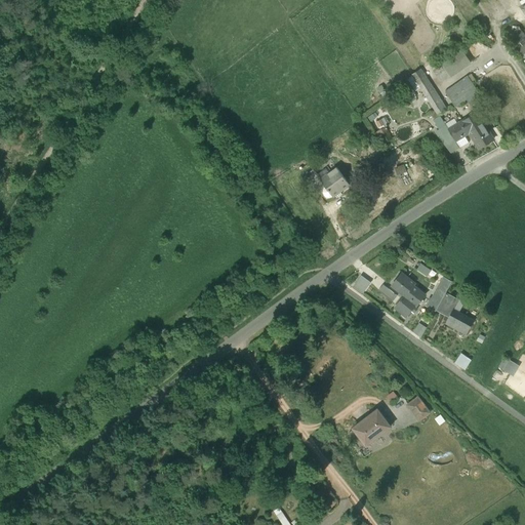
[(524,35),(519,27),(506,37),(520,57),(521,57),(524,53),(524,35)]
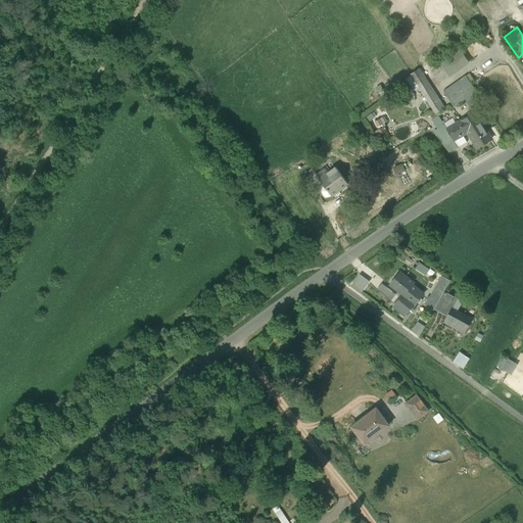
[(430,70),(438,83),(467,64),(459,52),(430,70)]
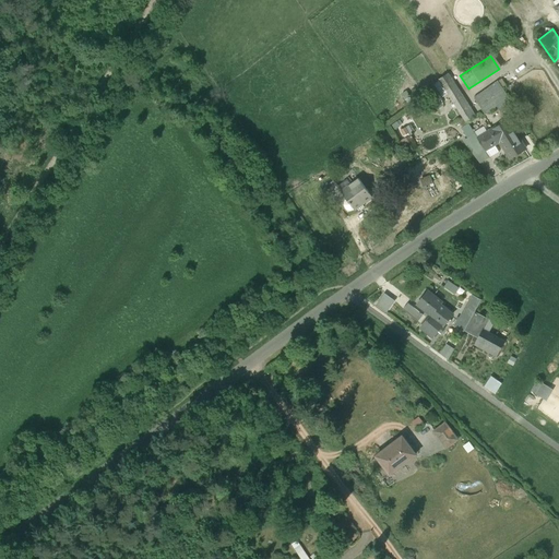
[(473,118),(458,92),(459,91),(448,74),(440,80),(466,122),(473,118)]
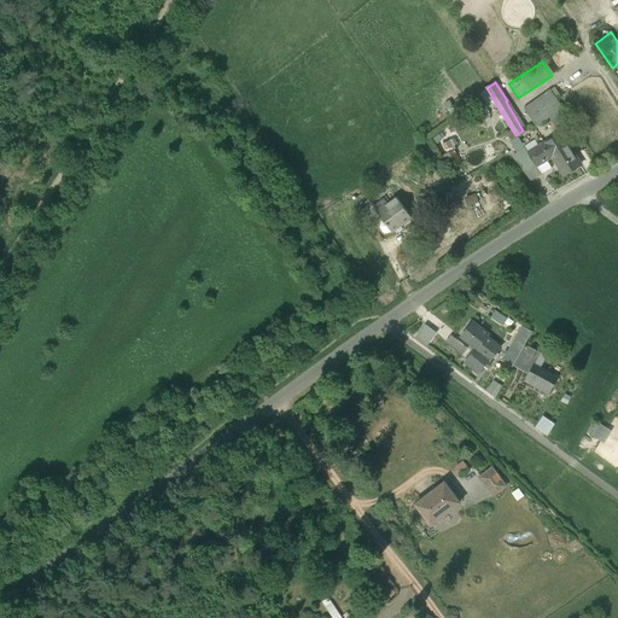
[(551,91),(525,109),(537,126),(551,117),(563,109),(551,91)]
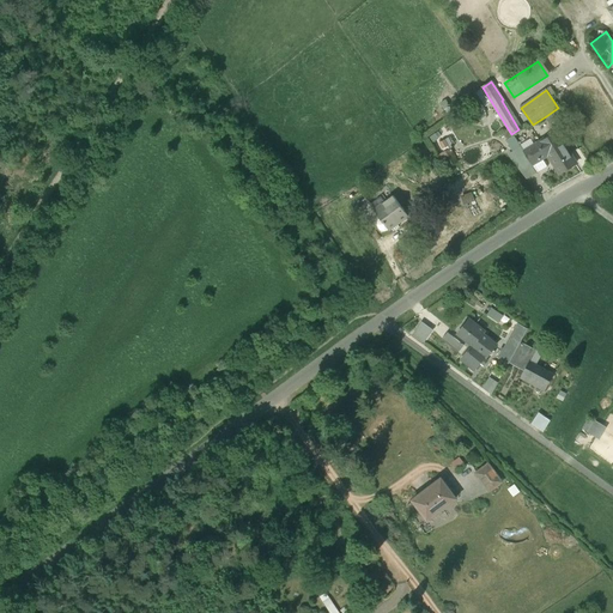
[(558,108),(546,116),(553,128),(566,120),(558,108)]
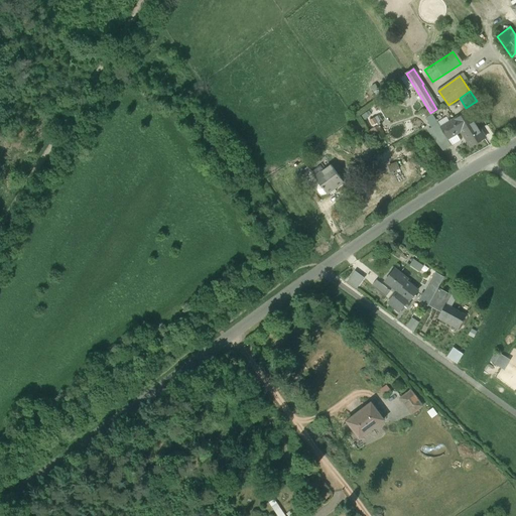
[(440,128),(446,137),(447,139),(457,133),(461,131),(461,130),(474,122),(468,112),(449,123),(441,127),(440,128)]
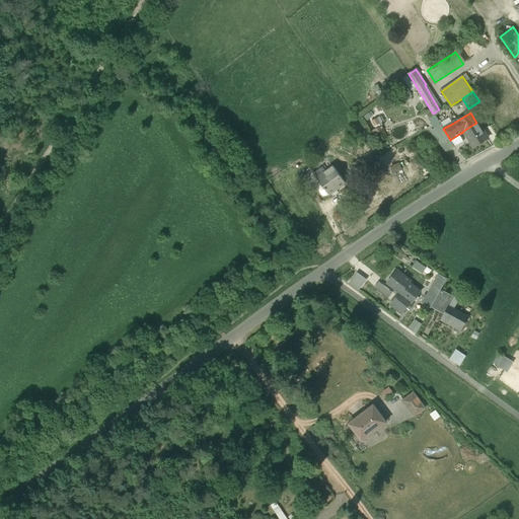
[(373,121),(377,128),(388,121),(384,114),(373,121)]
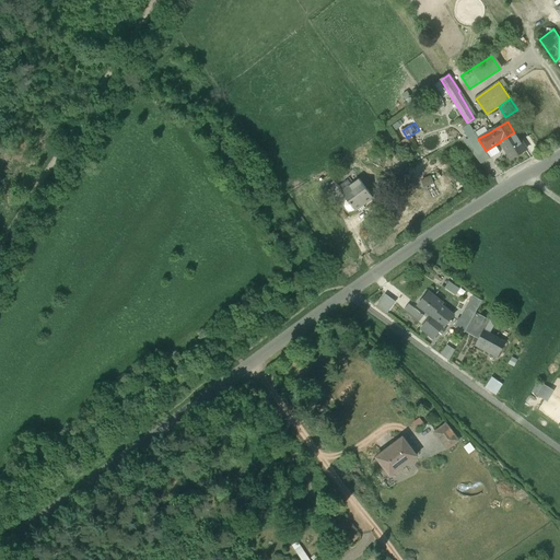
[(476,135),(475,132),(470,125),(463,129),(468,139),(469,139),(476,135)]
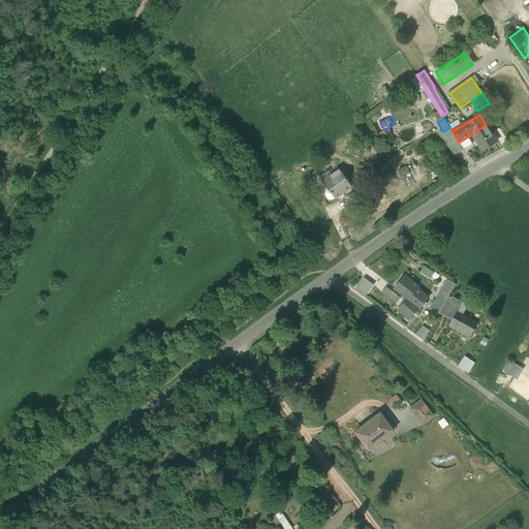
[(453,130),(461,126),(458,120),(448,125),(449,127),(452,131),(453,130)]
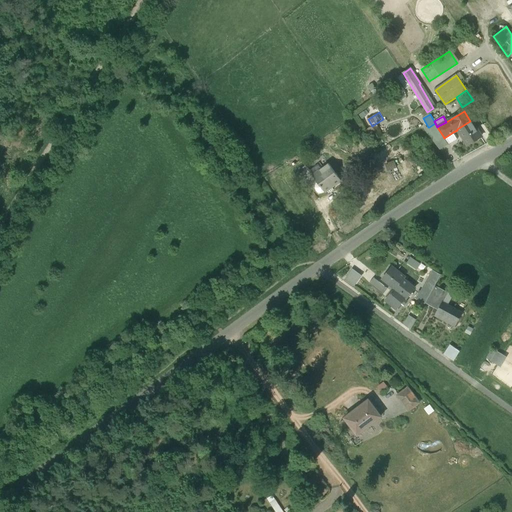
[(480,137),(470,121),(457,129),(457,130),(467,145),(480,137)]
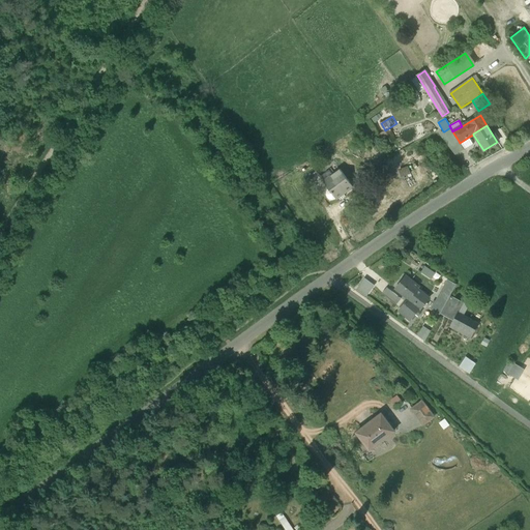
[(459,141),(452,131),(450,127),(444,131),(452,144),(459,141)]
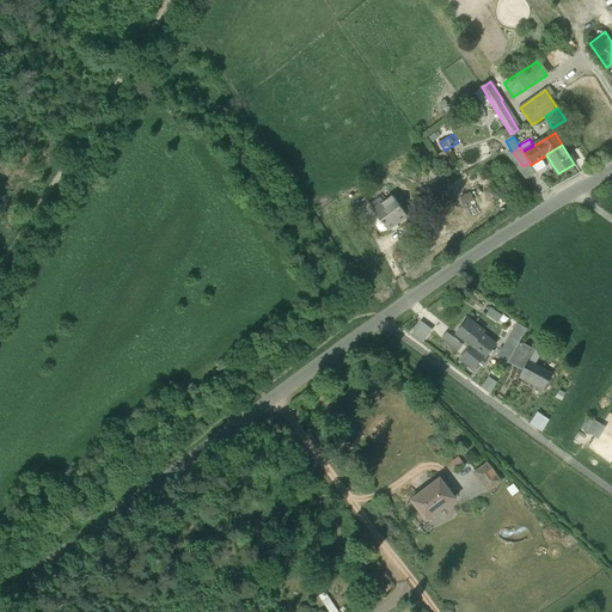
[(522,166),(513,152),(512,152),(508,154),(526,178),(536,173),(531,165),(530,163),(522,166)]
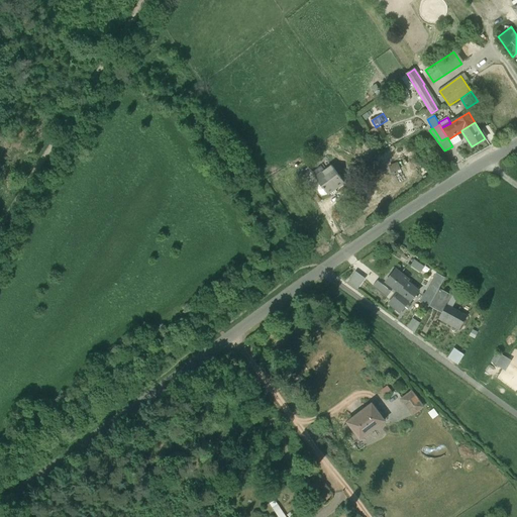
[(461,140),(457,133),(448,139),(452,146),(461,140)]
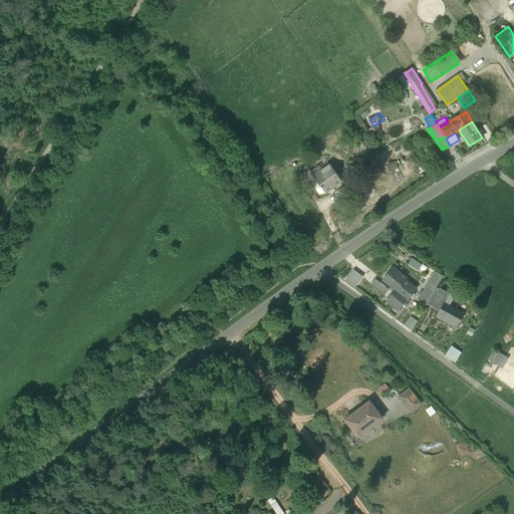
[(314,176),(308,169),(306,167),(296,174),(308,191),(318,183),(313,177),(314,176)]
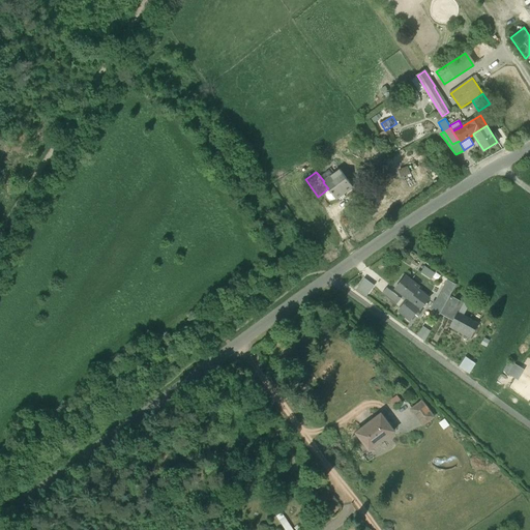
[(352,187),(345,176),(335,182),(330,176),(324,181),(323,182),(328,188),(335,199),(352,187)]
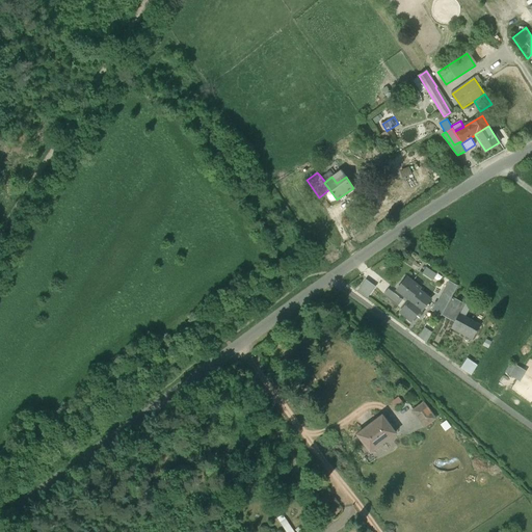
[(436,274),(427,268),(423,273),(432,280),(436,274)]
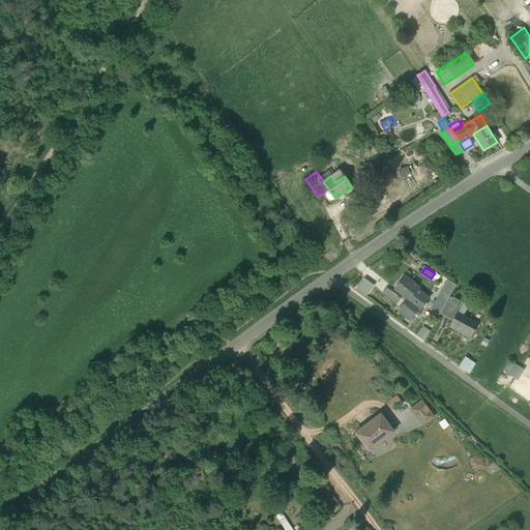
[(418,286),(408,277),(403,285),(401,283),(395,290),(401,293),(402,292),(409,297),(416,289),(418,286)]
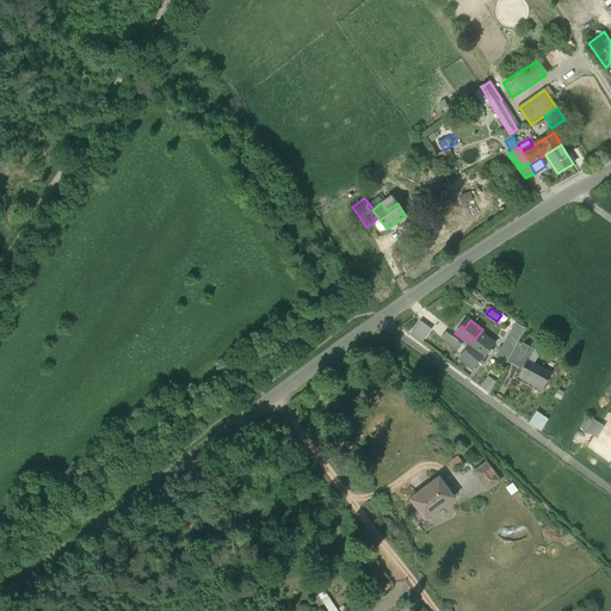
[(431,329),(420,321),(412,333),(423,341),(431,329)]
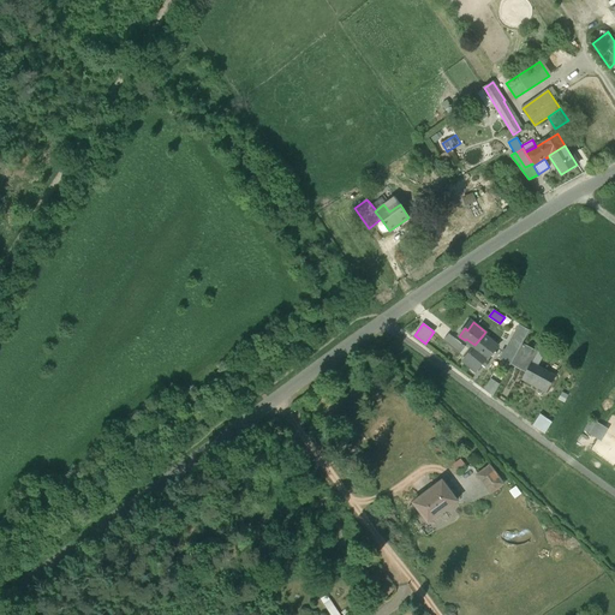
[(519,327),(513,338),(523,342),(529,332),(519,327)]
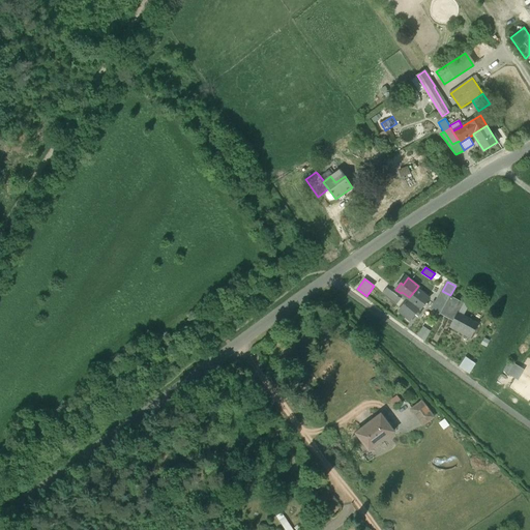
[(401,299),(387,288),(382,293),(396,304),(401,299)]
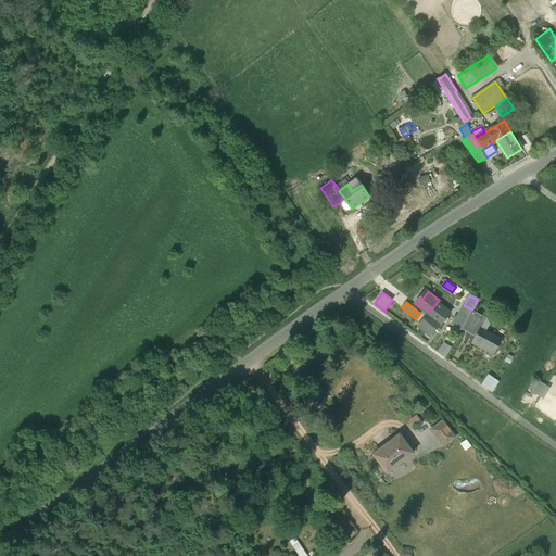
[(437,303),(429,312),(442,321),(443,321),(450,313),(437,303)]
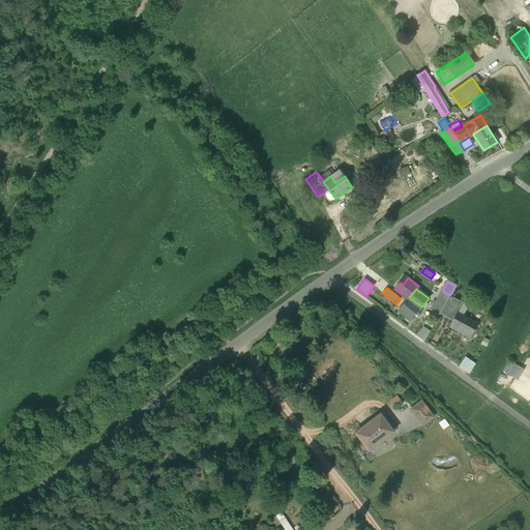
[(442,291),(432,308),(440,314),(446,303),(450,296),(450,295),(442,291)]
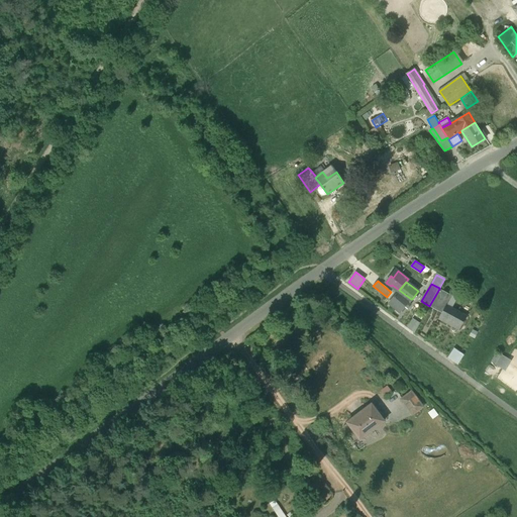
[(447,306),(452,296),(439,289),(435,296),(441,300),(435,309),(442,313),(446,305),(447,306)]
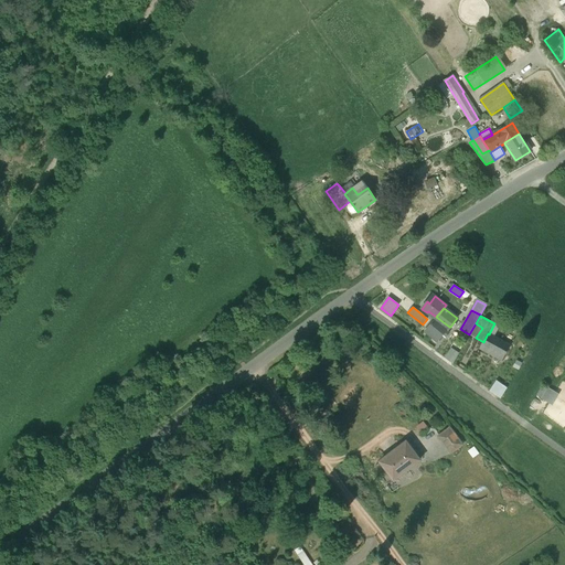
[(449,327),(436,317),(424,331),(437,342),(444,334),(446,337),(449,333),(447,331),(449,327)]
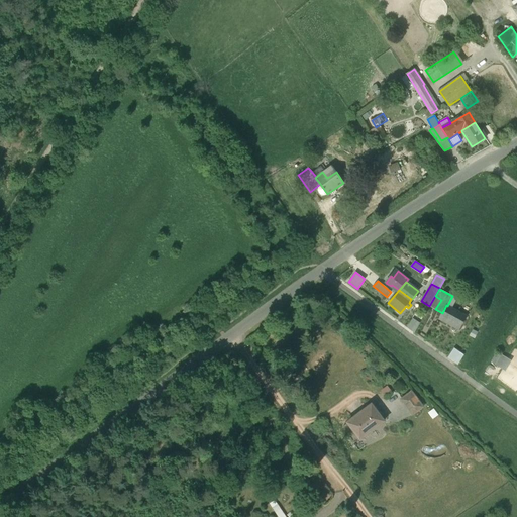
[(435,296),(429,306),(435,309),(441,300),(435,296)]
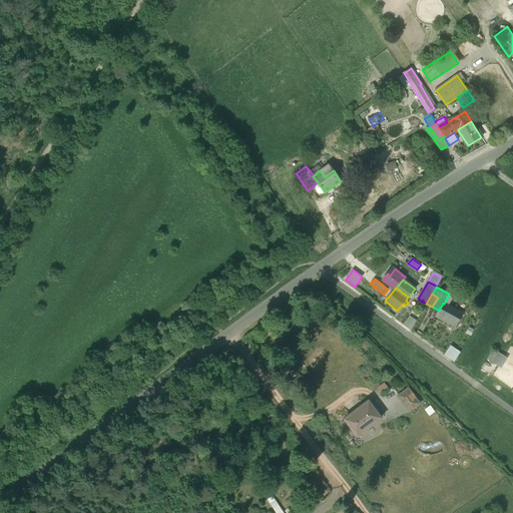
[(449,294),(444,304),(448,306),(453,296),(449,294)]
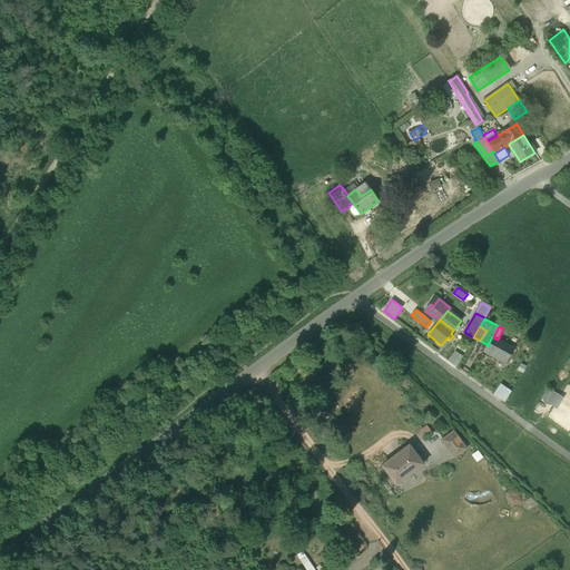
[(493,337),(492,336),(488,345),(484,351),(507,363),(514,349),(498,340),(493,337)]
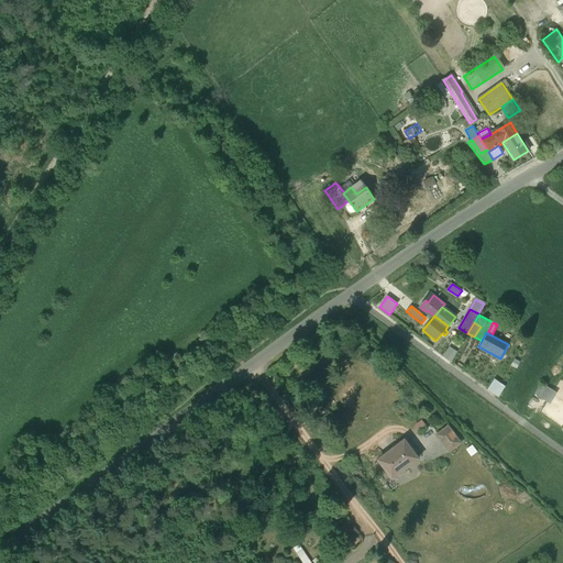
[(456,353),(450,349),(444,356),(451,363),(456,353)]
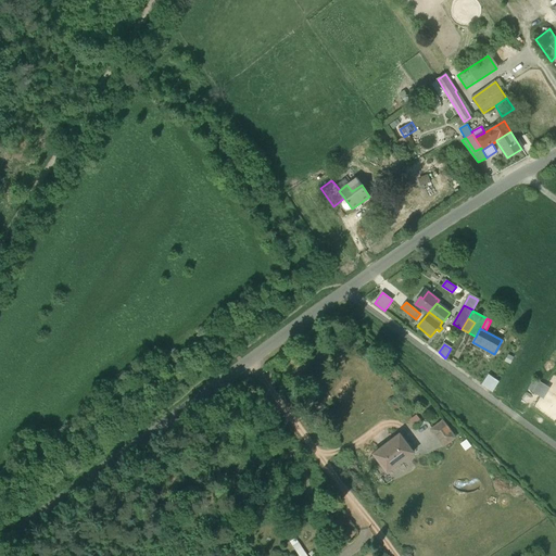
[(480,383),(492,392),(500,381),(488,373),(480,383)]
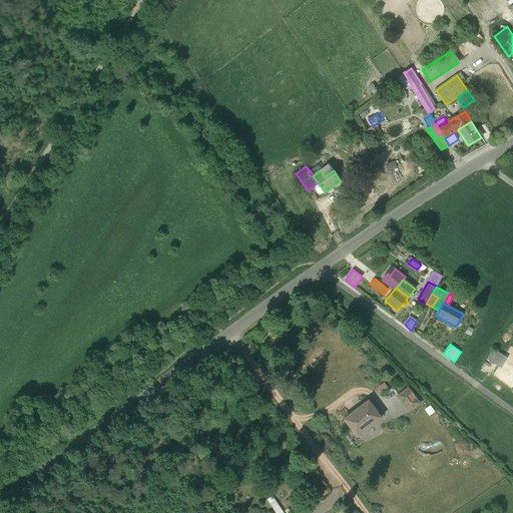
[(507,359),(492,350),(486,360),(501,369),(507,359)]
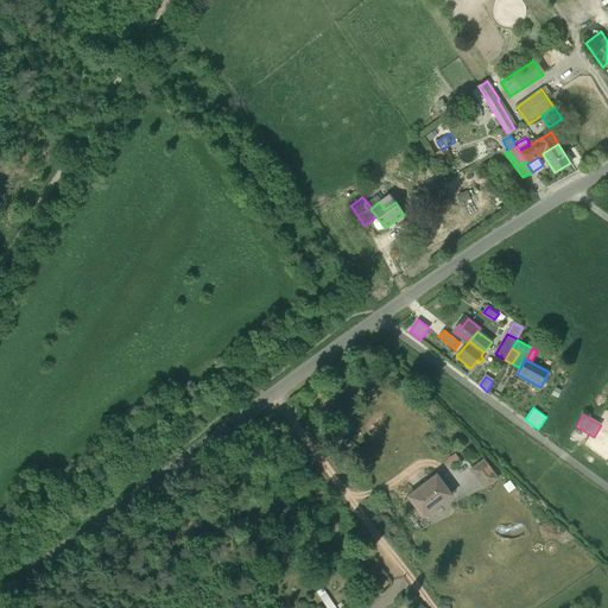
[(498,479),(485,460),(472,469),(486,487),(498,479)]
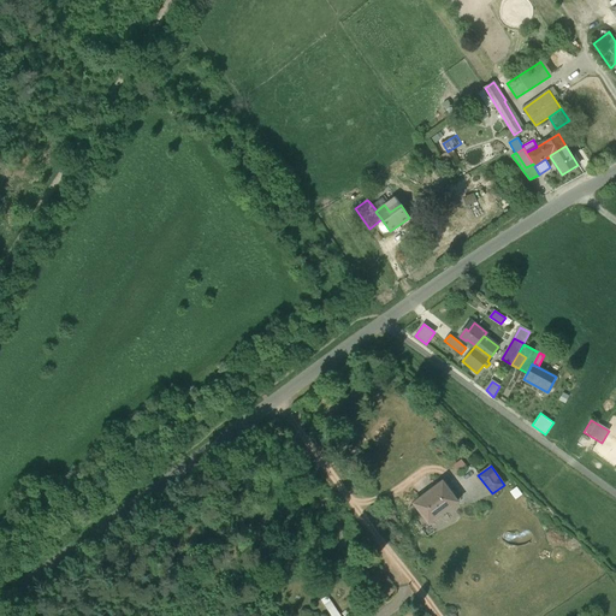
[(443,481),(414,503),(415,503),(409,508),(415,516),(421,511),(430,522),(458,501),(443,481)]
